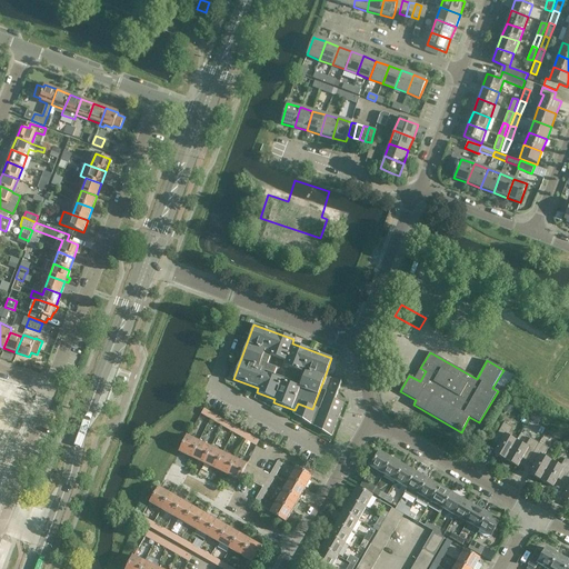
[(341,382),(331,379),(325,377),(312,409),(298,403),(295,410),(293,413),(331,436),(343,403),(335,400),(341,382)]
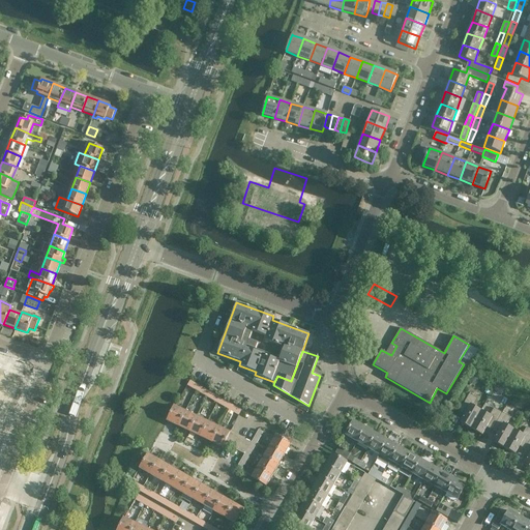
[(0,420),(9,394),(11,395),(16,385),(0,379),(0,420)]
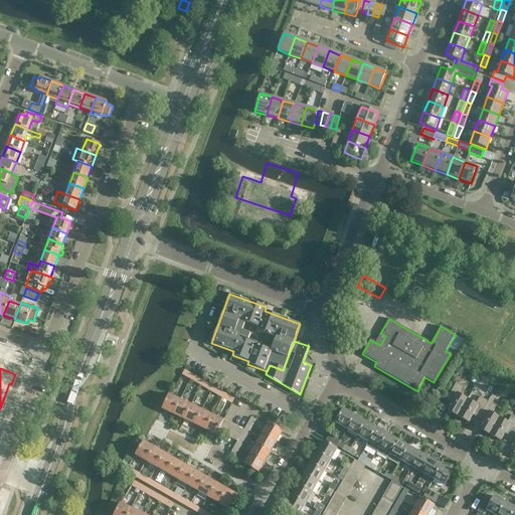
[(185,370),(182,375),(187,378),(191,380),(194,375),(185,370)]
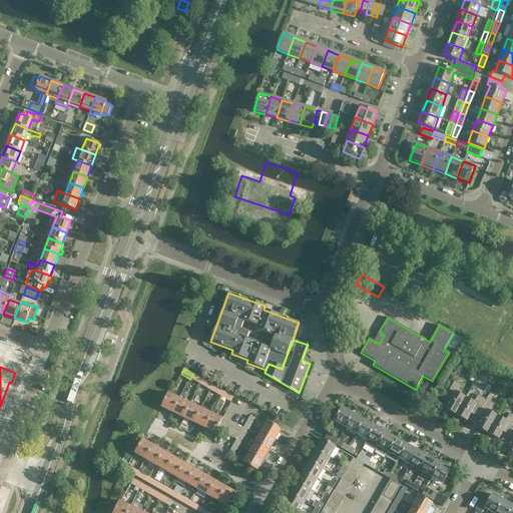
[(190,379),(200,385),(203,380),(193,374),(190,379)]
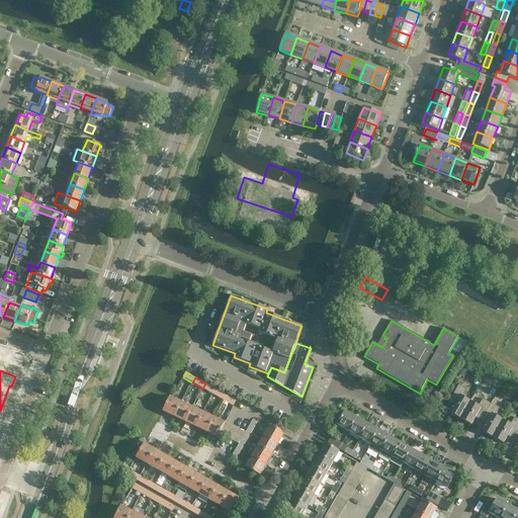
[(202,389),(212,394),(216,390),(205,383),(202,389)]
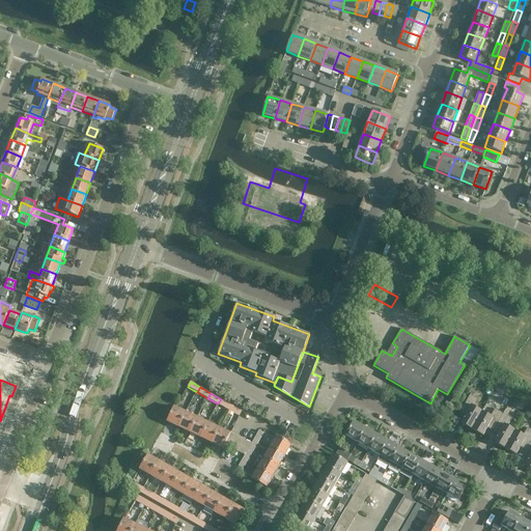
[(472,429),(482,412),(474,407),(478,399),(470,394),(459,412),(465,415),(460,423),(472,429)]
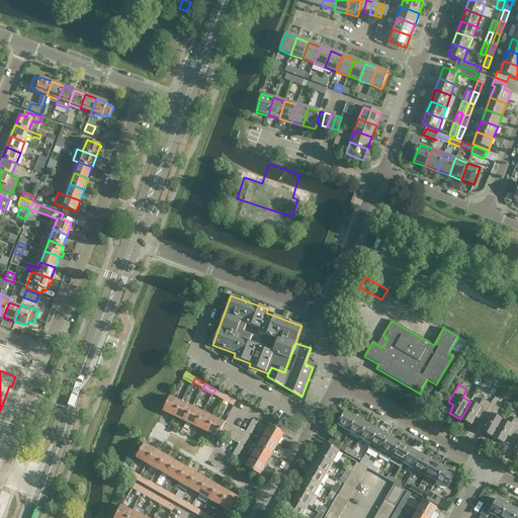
[(212,394),(224,400),(226,396),(216,390),(212,394)]
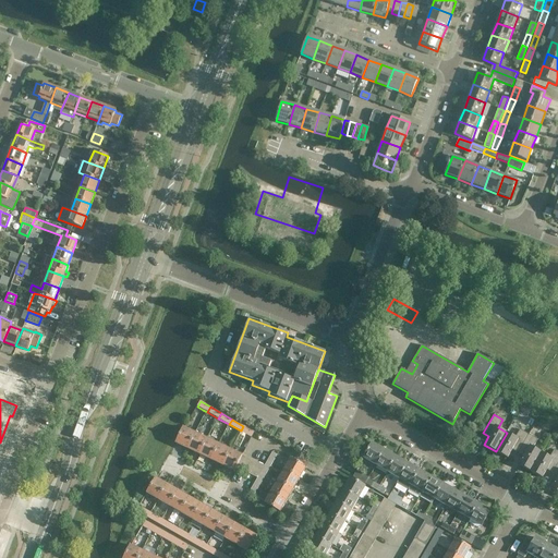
[(241,431),(251,437),(254,432),(243,426),(241,431)]
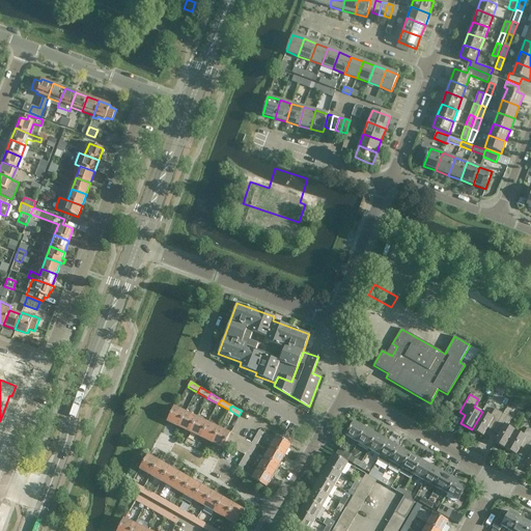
[(167,422),(178,427),(186,412),(173,407),(167,422)]
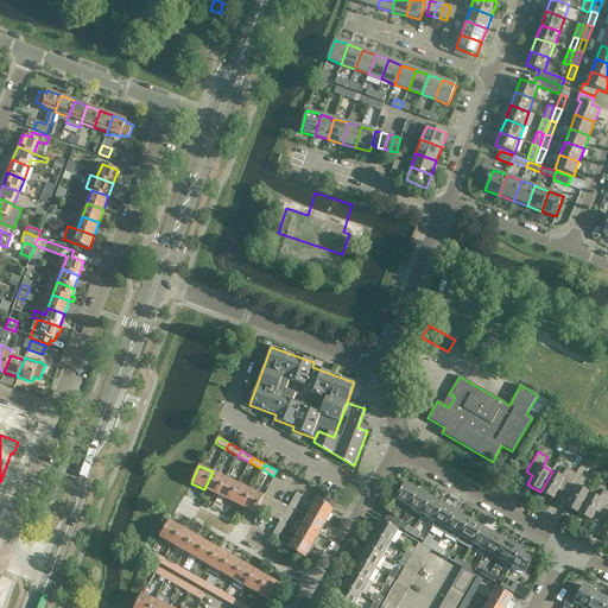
[(552,472),(540,492),(552,499),(558,491),(564,494),(576,474),(567,468),(561,476),(552,472)]
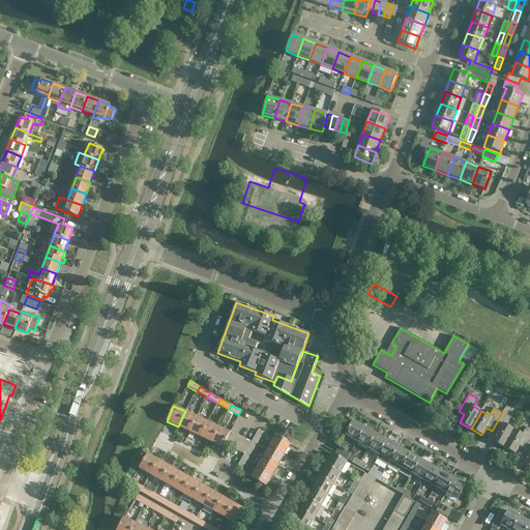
[(196,416),(185,411),(178,427),(189,432),(196,416)]
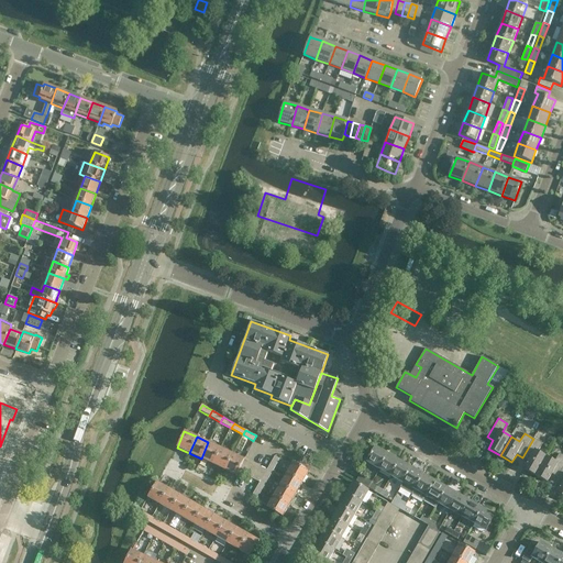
[(533,439),(522,457),(528,461),(523,468),(536,476),(547,456),(538,452),(542,443),(533,439)]
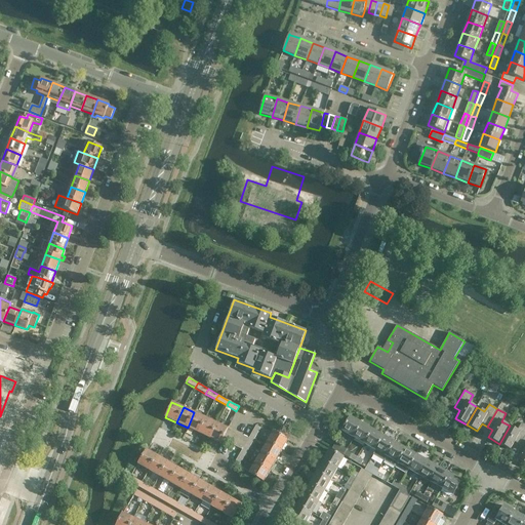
[(205,417),(194,412),(188,428),(198,433),(205,417)]
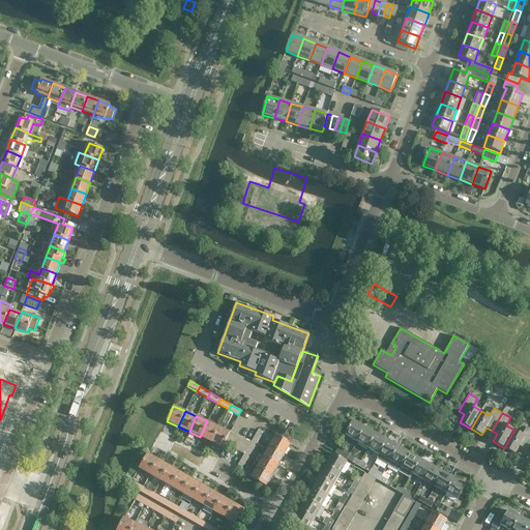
[(218,427),(207,421),(200,437),(211,442),(218,427)]
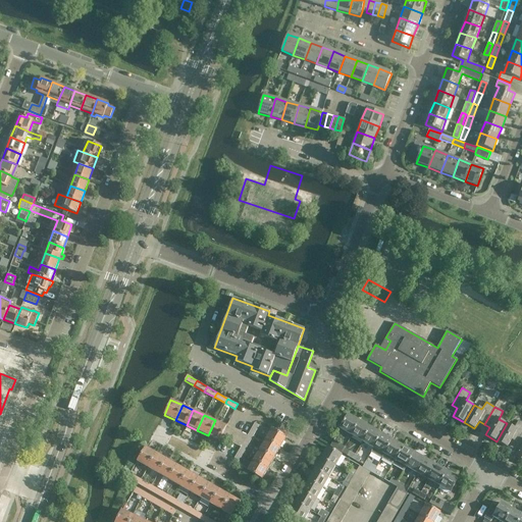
[(352,435),(359,421),(348,415),(340,428),(352,435)]
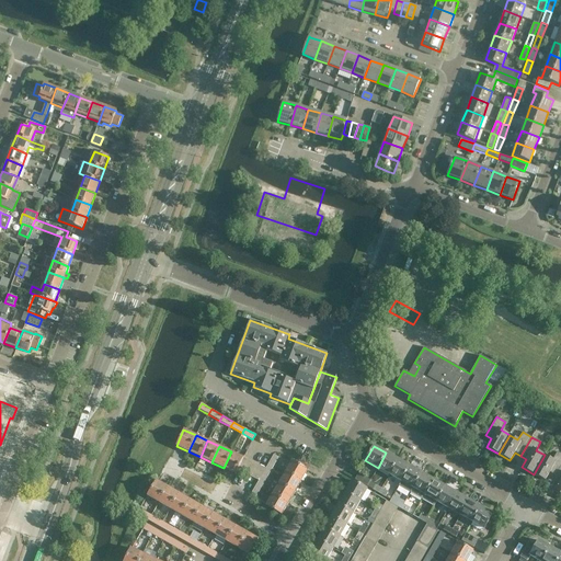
[(243,458),(231,451),(224,468),(236,473),(238,470),(243,458)]
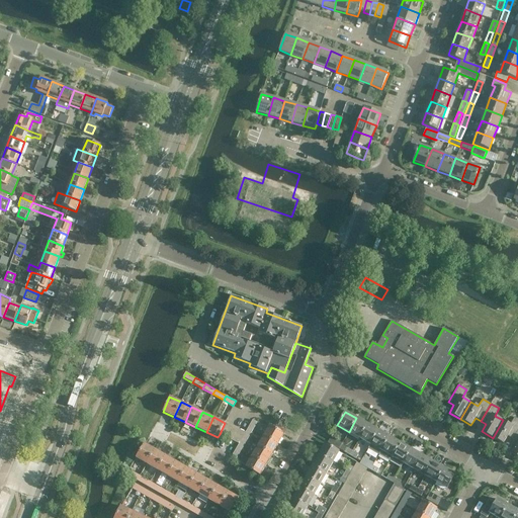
[(503,420),(493,438),(503,444),(508,436),(513,439),(517,430),(517,419),(514,417),(510,425),(503,420)]
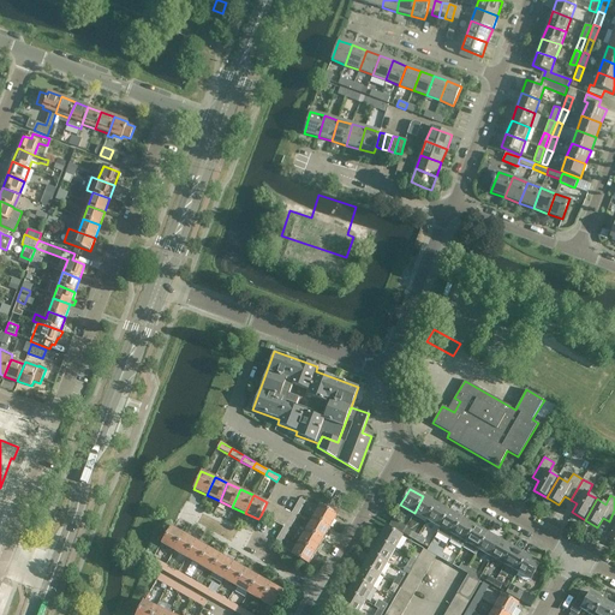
[(423,496),(415,513),(427,520),(436,503),(423,496)]
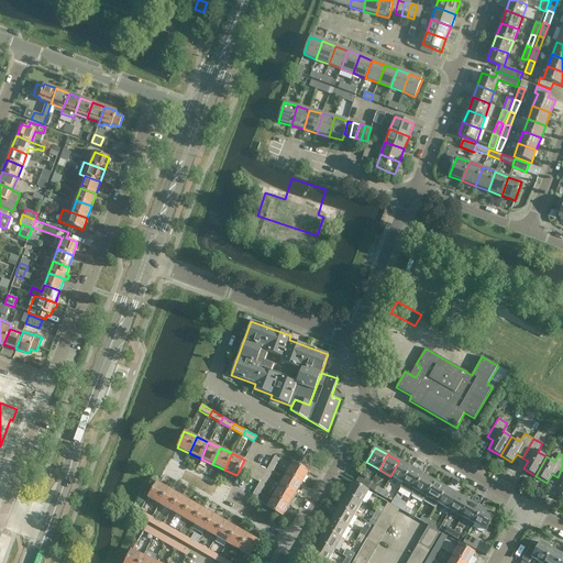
[(279,460),(275,456),(269,465),(275,467),(279,460)]
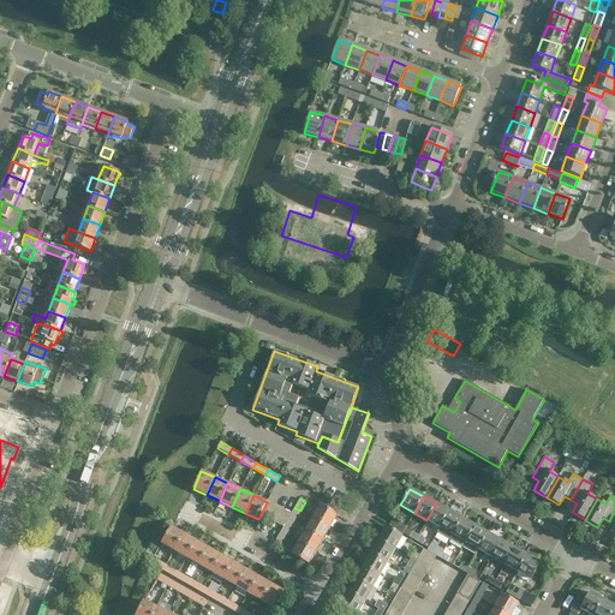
[(267,502),(261,515),(267,519),(273,505),(267,502)]
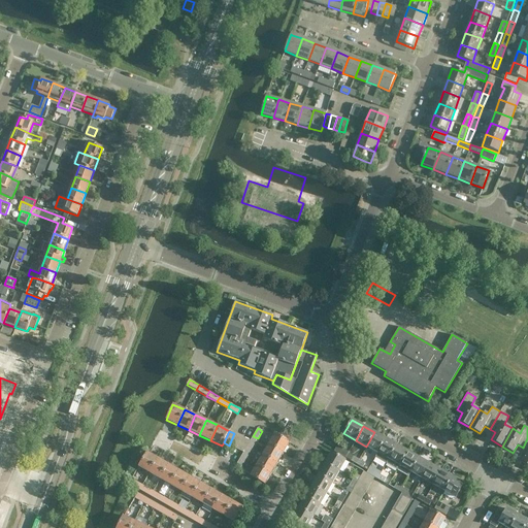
[(374,432),(366,447),(377,453),(386,438),(374,432)]
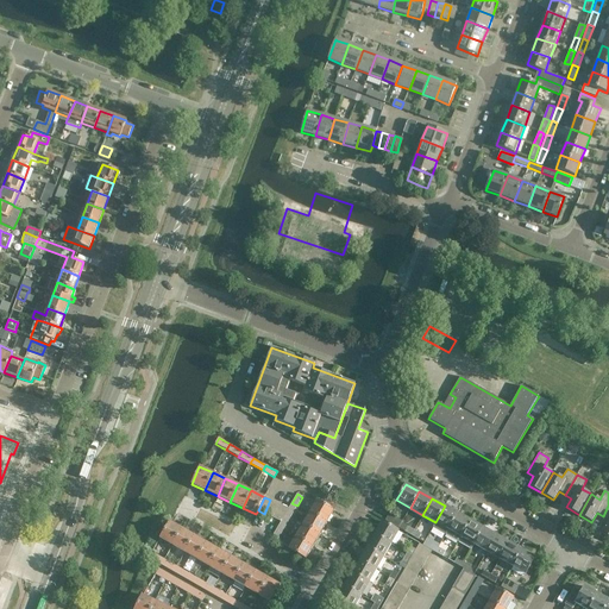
[(270,500),(264,514),(269,516),(276,503),(270,500)]
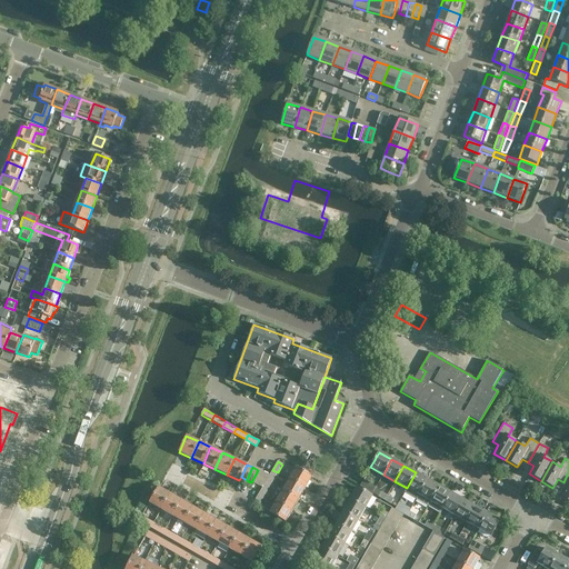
[(312,476),(297,467),(290,480),(305,489),(312,476)]
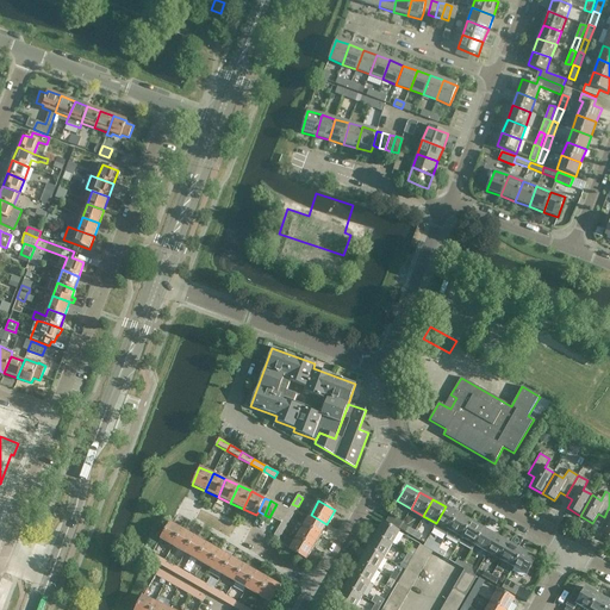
[(277,504),(269,517),(275,520),(282,506),(277,504)]
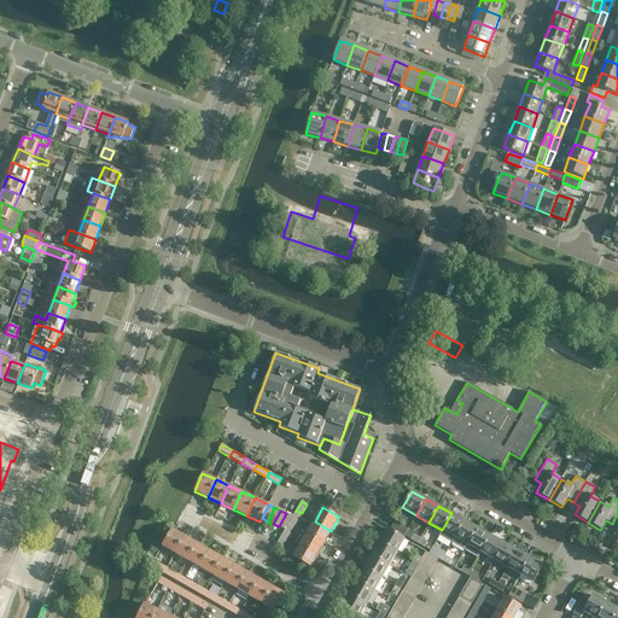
[(295,526),(302,513),(296,511),(292,516),(289,523),(295,526)]
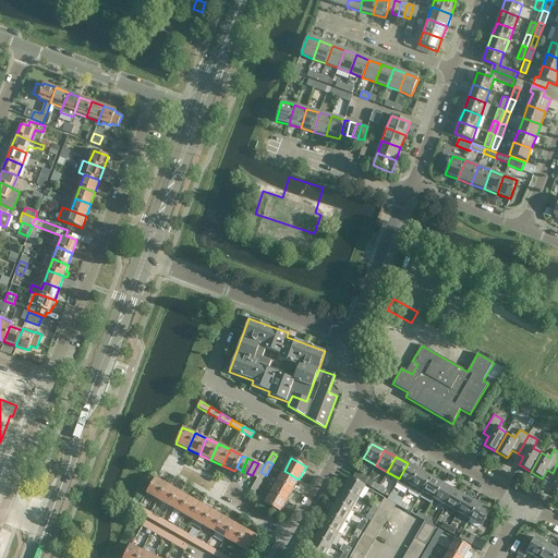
[(258,463),(252,475),(257,478),(261,472),(264,465),(258,463)]
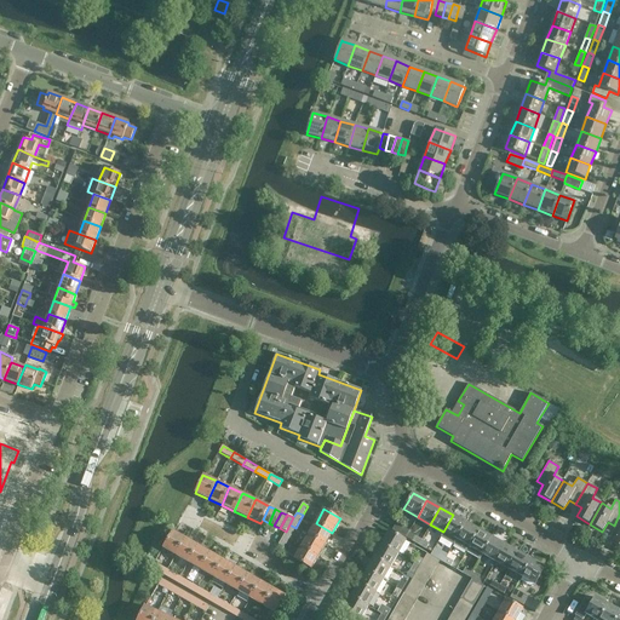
[(453,515),(443,532),(441,537),(453,544),(465,522),(453,515)]
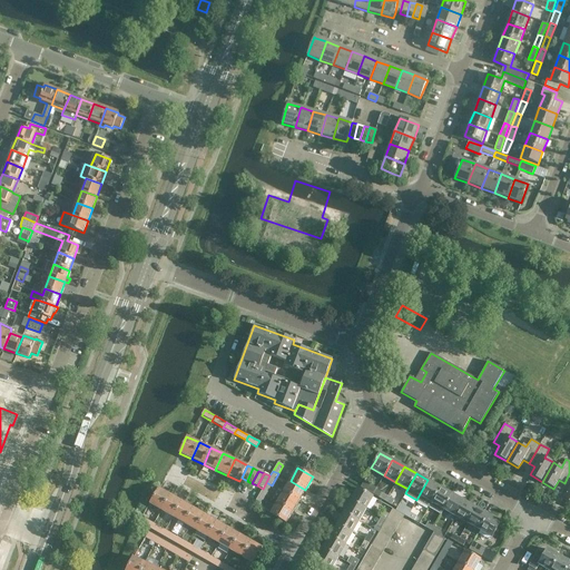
[(428,480),(416,500),(429,507),(440,488),(428,480)]
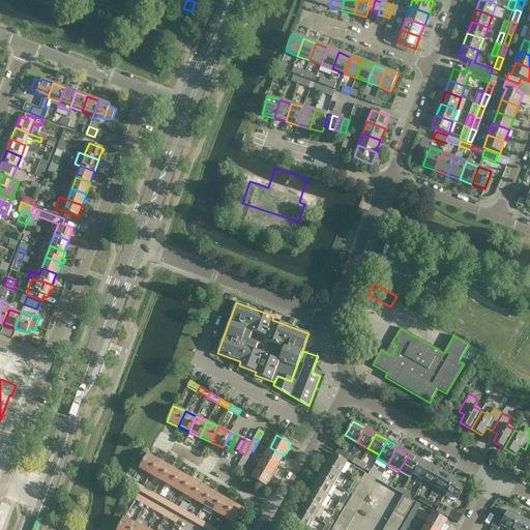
[(270,447),(264,458),(278,466),(284,455),(270,447)]
